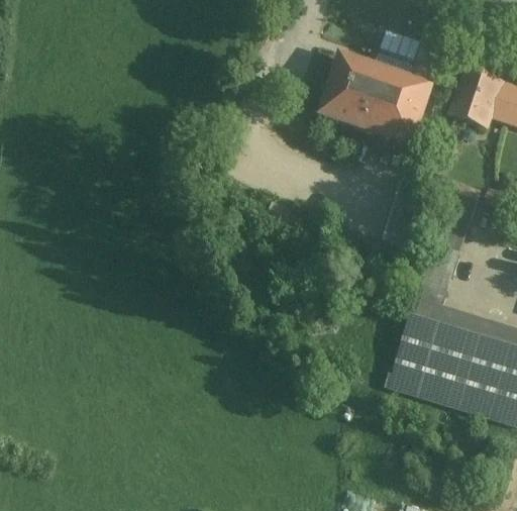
[(432,87),(341,59),(323,117),(414,145),(432,87)]
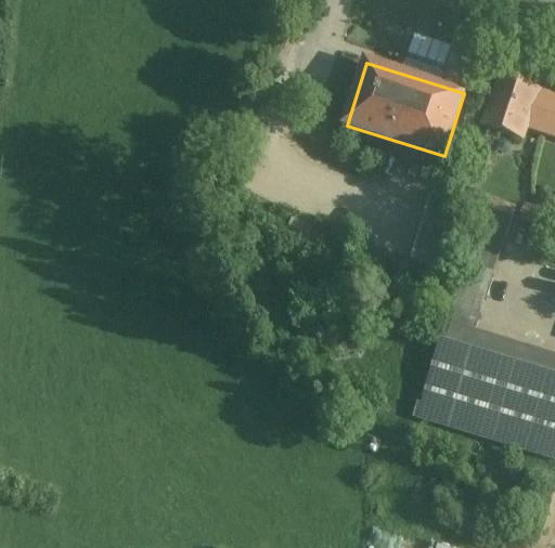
[(539,88),(503,77),(492,108),(490,108),(485,125),(523,137),(526,124),(538,89),(539,88)]
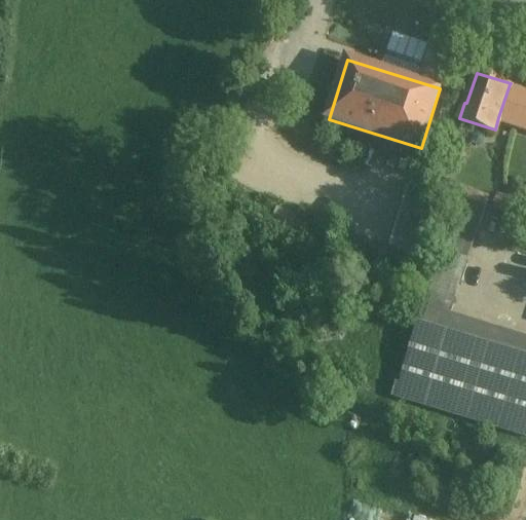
[(525,89),(510,84),(498,117),(525,126),(525,89)]
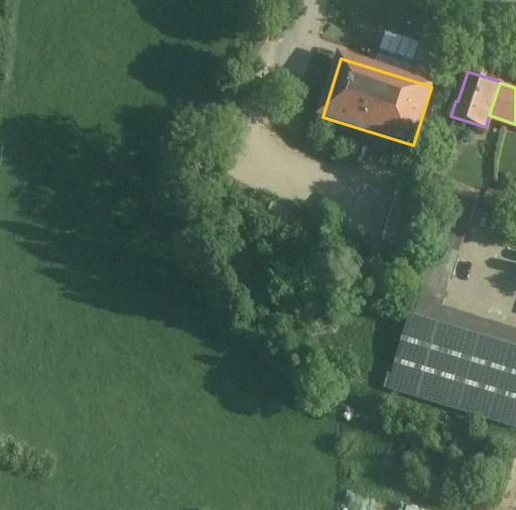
[(423,185),(398,177),(380,237),(405,245),(423,185)]
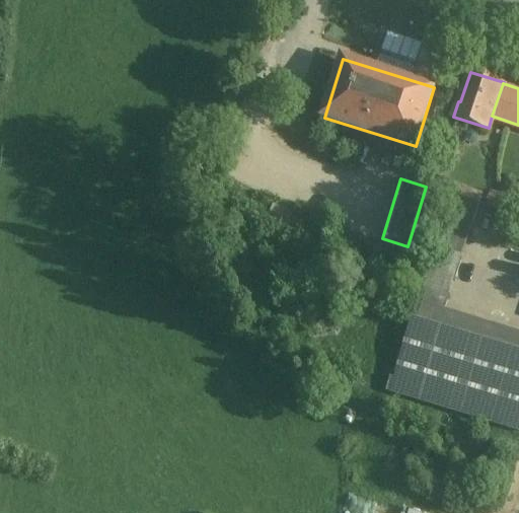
[(419,303),(418,306),(442,314),(443,311),(473,221),(449,213),(419,303)]
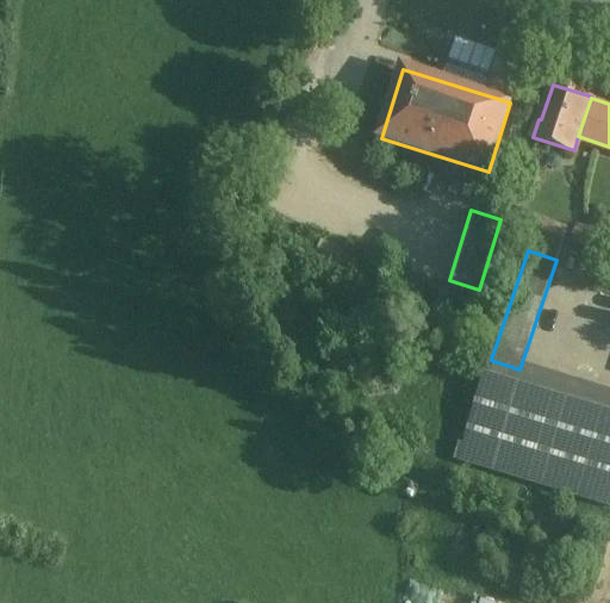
[(609,392),(521,366),(520,370),(491,360),(492,356),(491,356),(486,375),(609,412),(609,392)]
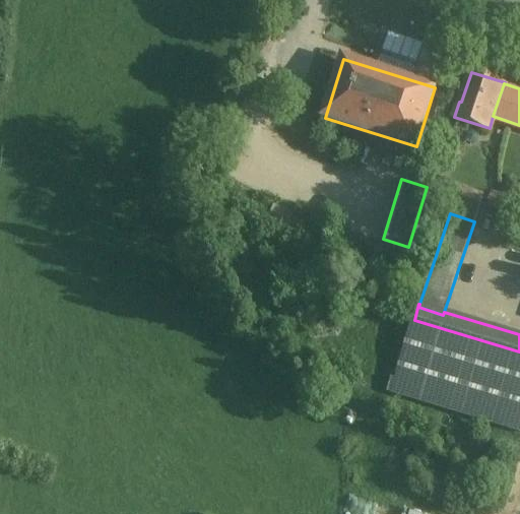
[(519,351),(414,320),(408,338),(519,371),(519,351)]
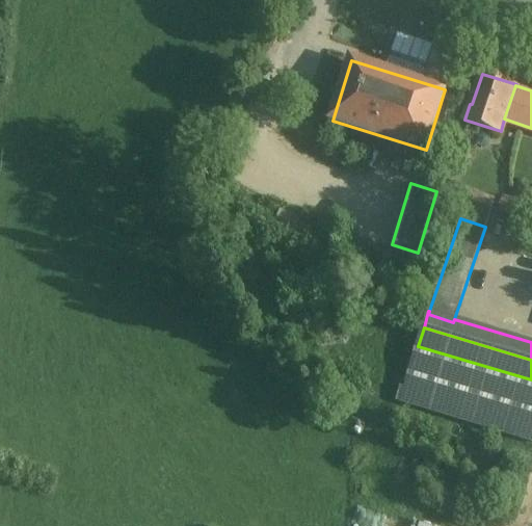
[(531,379),(418,346),(404,391),(531,428),(531,379)]
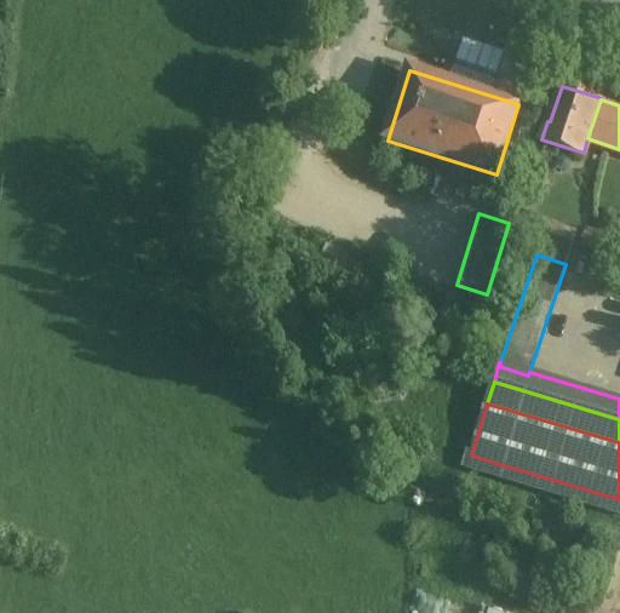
[(448,612),(454,589),(414,579),(406,612),(448,612)]
